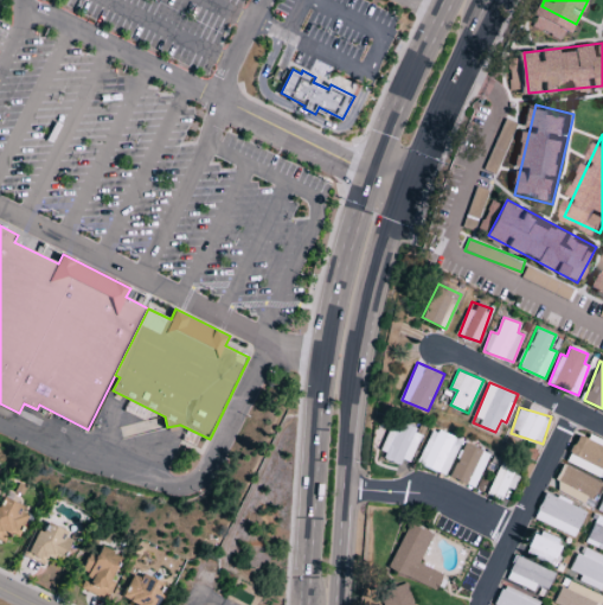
[(404,458),(410,460),(423,432),(396,419),(379,453),(402,463),(404,458)]
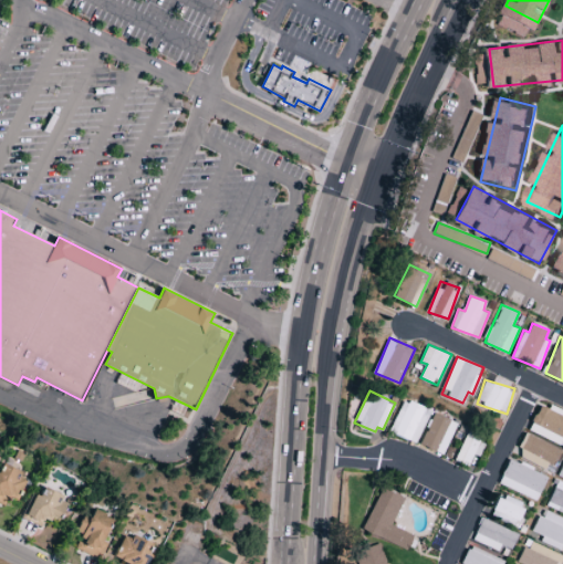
[(431,410),(404,398),(389,431),(417,442),(431,410)]
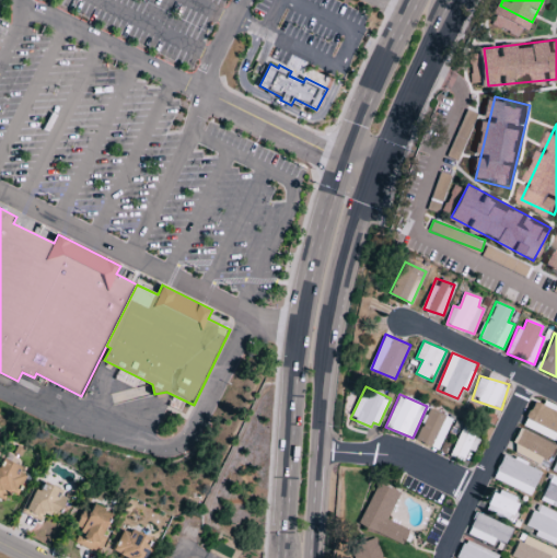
[(556,407),(535,398),(523,426),(556,439),(556,407)]
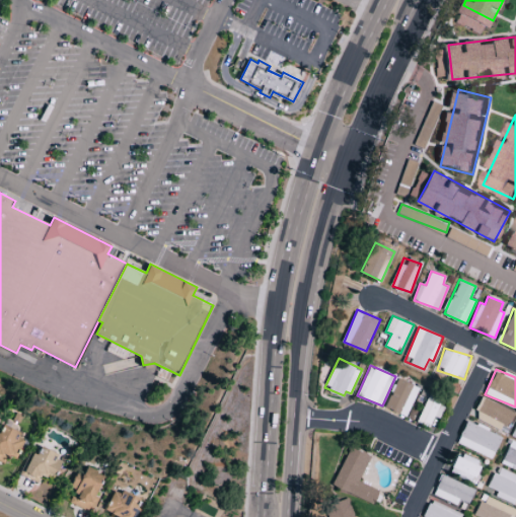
[(385,408),(408,416),(419,386),(396,378),(385,408)]
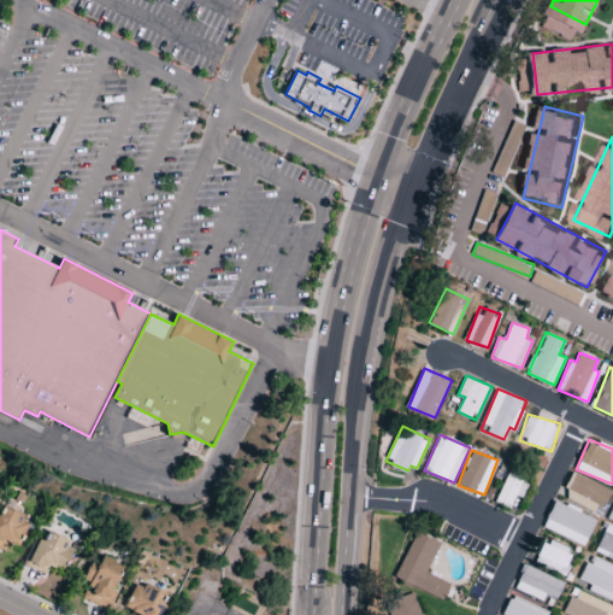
[(517,493),(522,496),(529,480),(510,470),(495,502),(510,508),(517,493)]
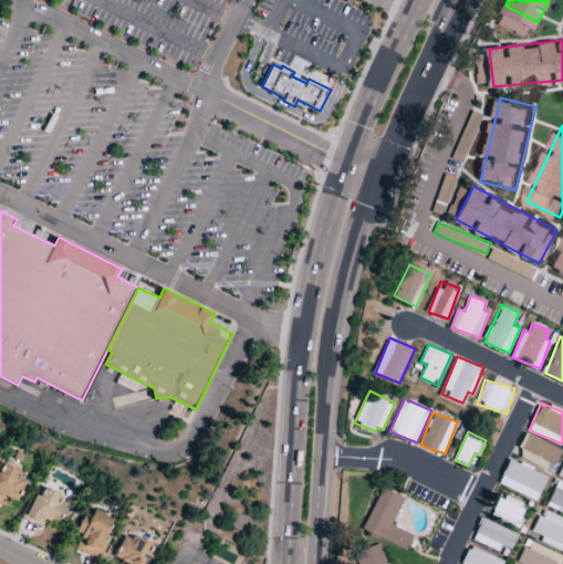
[(548,467),(549,462),(556,466),(562,450),(562,447),(525,434),(518,456),(548,467)]
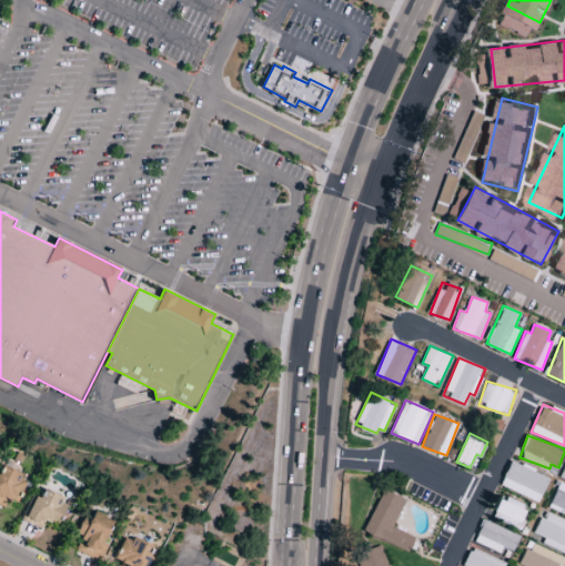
[(550,476),(512,460),(501,485),(540,501),(550,476)]
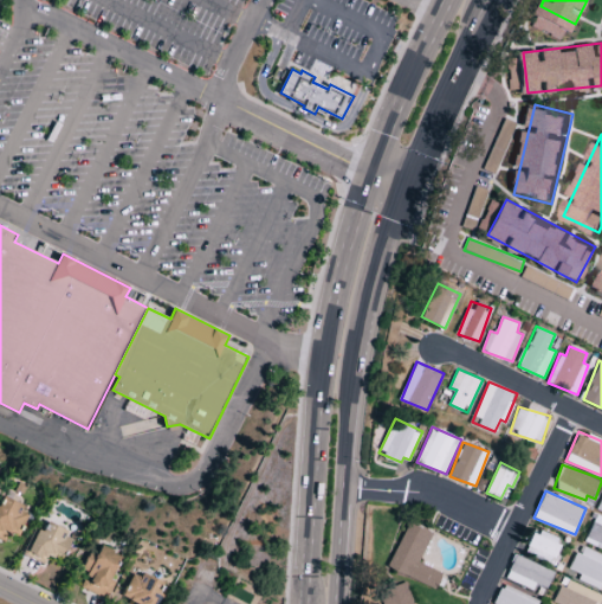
[(19,535),(32,509),(4,496),(0,503),(0,537),(6,540),(11,532),(19,535)]
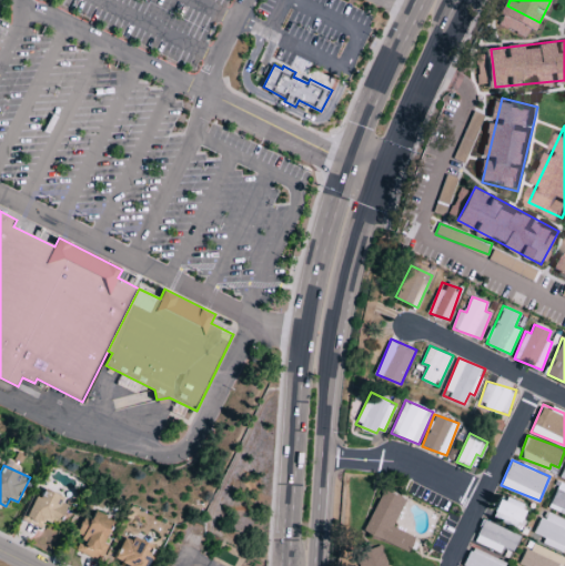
[(550,507),(564,514),(564,482),(561,481),(550,507)]
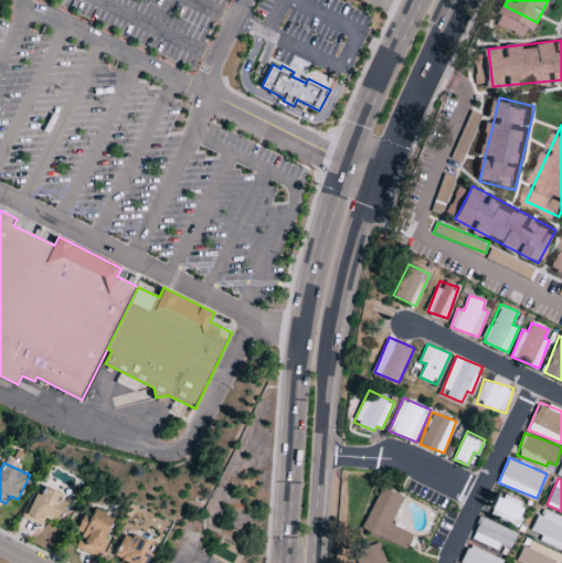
[(44,486),(40,495),(34,492),(24,517),(43,524),(48,514),(59,519),(69,497),(44,486)]
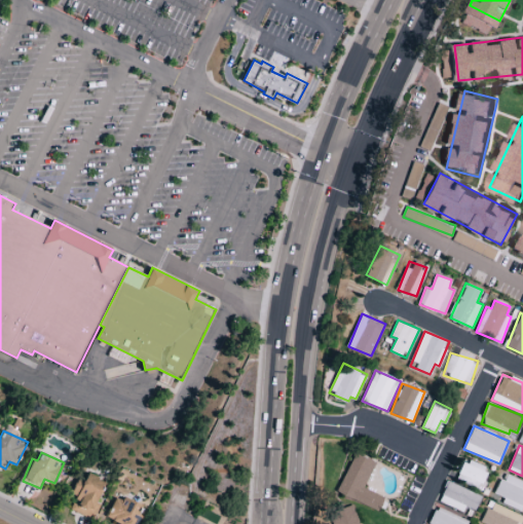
[(385,496),(365,487),(377,461),(356,452),(338,492),(379,510),(385,496)]
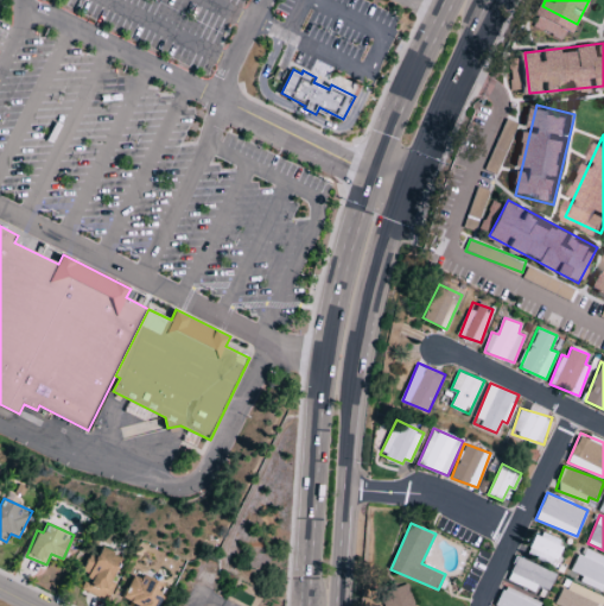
[(555,565),(563,540),(536,531),(529,556),(555,565)]
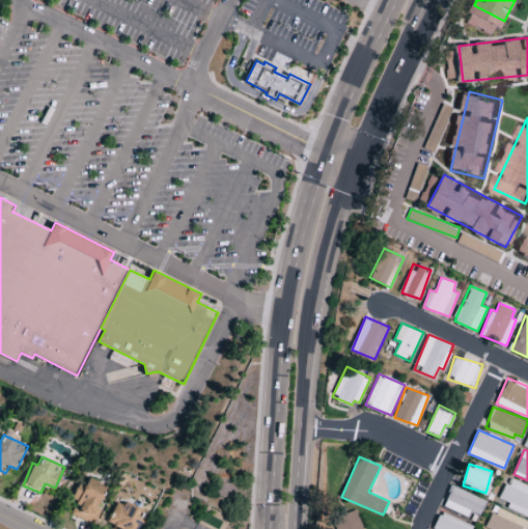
[(500,497),(509,501),(508,506),(527,514),(527,484),(509,477),(500,497)]
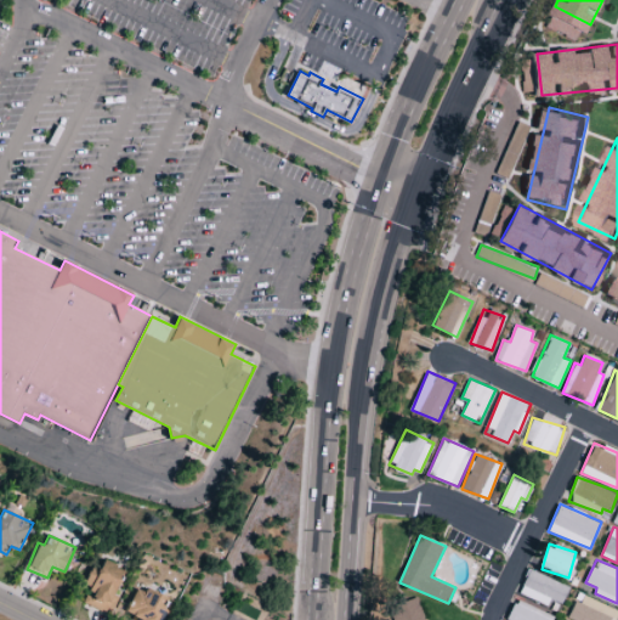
[(85,603),(109,612),(125,568),(103,561),(101,567),(92,563),(84,585),(90,587),(85,603)]
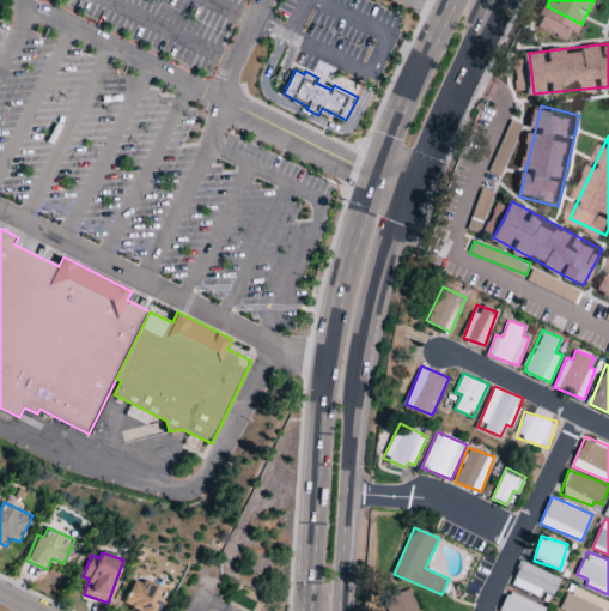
[(539,596),(542,588),(553,594),(561,579),(523,560),(511,582),(539,596)]
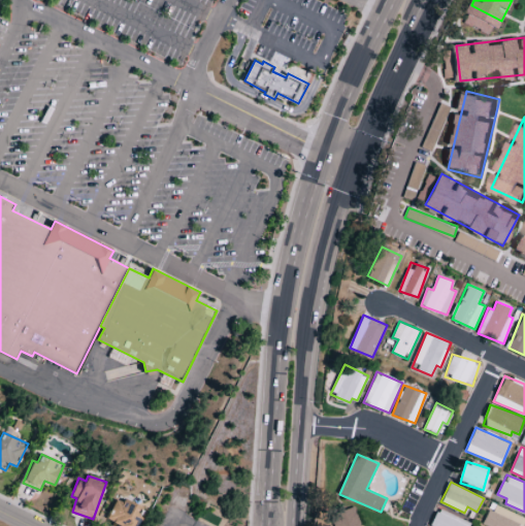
[(118,525),(138,525),(142,518),(138,517),(142,505),(117,496),(108,519),(119,523),(118,525)]
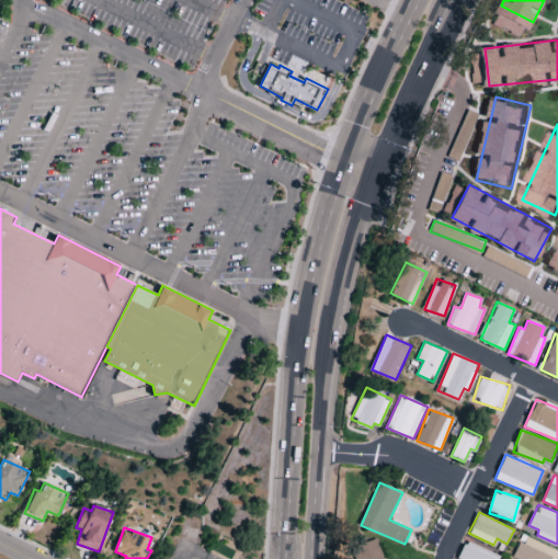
[(555,558),(557,552),(557,547),(522,536),(514,558),(516,558),(555,558)]
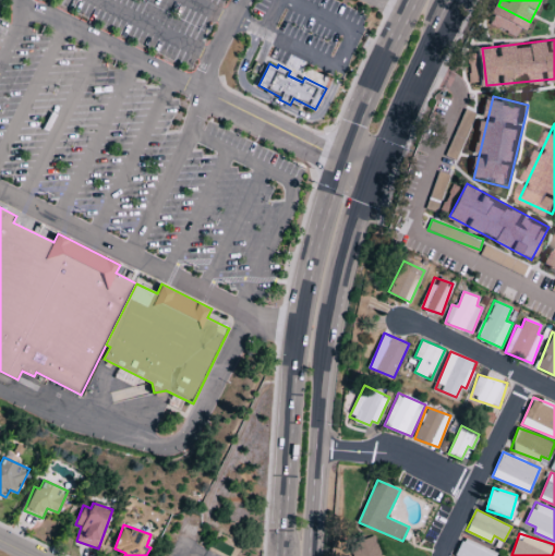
[(383,555),(378,535),(353,542),(356,555),(383,555)]
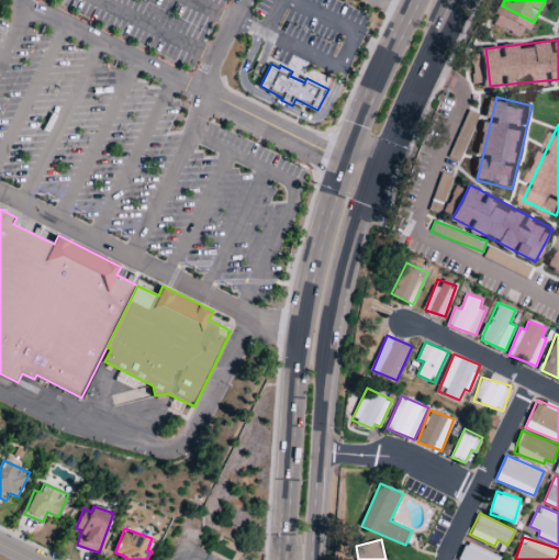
[(458,559),(500,559),(502,557),(469,540),(458,559)]
